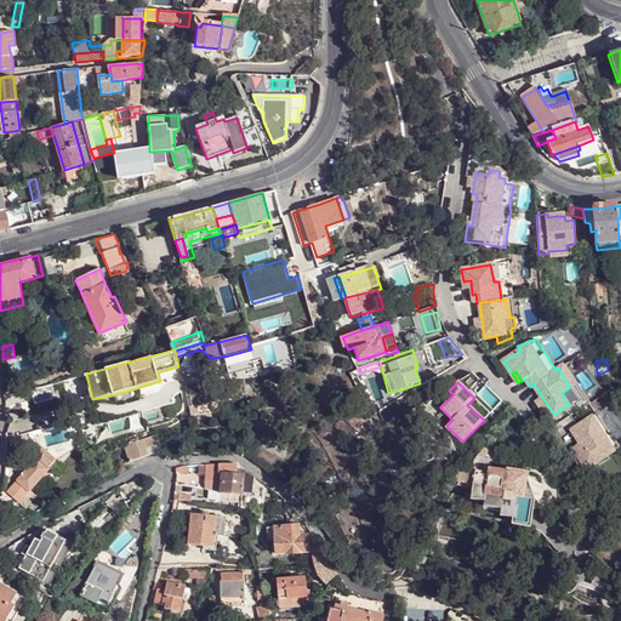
[(467,405),(484,420),(490,412),(474,398),(467,405)]
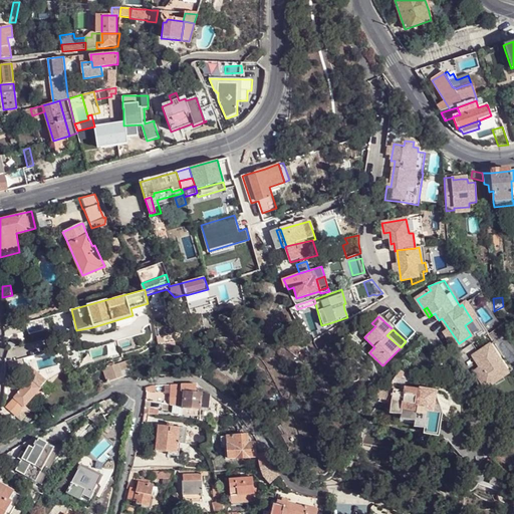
[(480,374),(488,387),(504,375),(513,368),(513,367),(506,356),(505,357),(496,343),(497,343),(496,340),(491,344),(474,355),(481,365),(485,370),(480,374)]
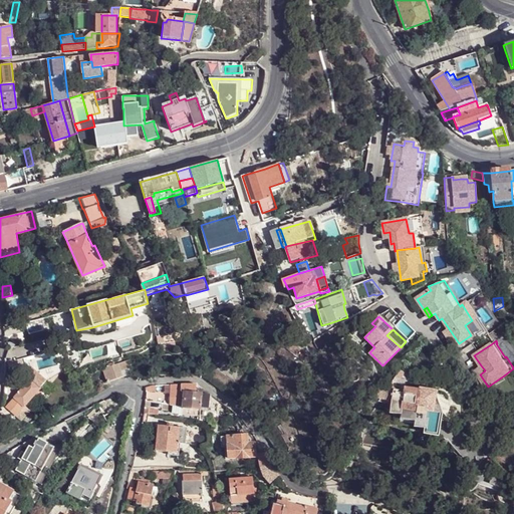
[(132,374),(136,374),(134,367),(130,358),(123,361),(97,371),(103,386),(120,376),(122,375),(132,374)]
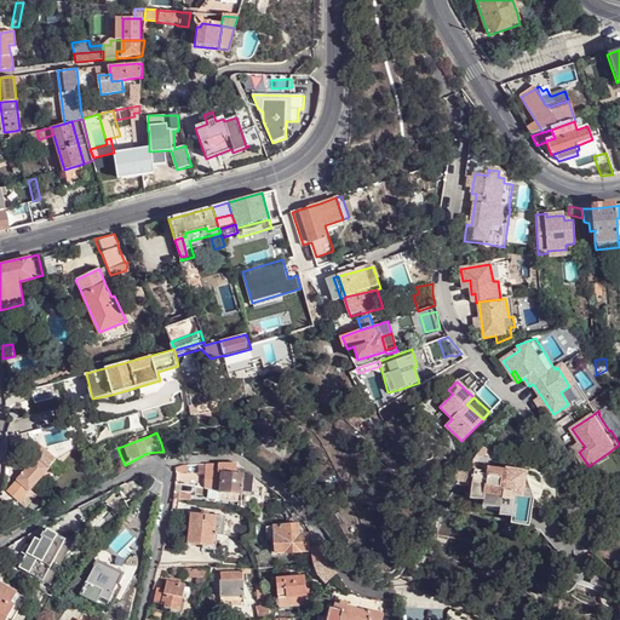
[(52,464),(58,457),(39,437),(23,453),(32,461),(9,484),(21,497),(52,465),(52,464)]
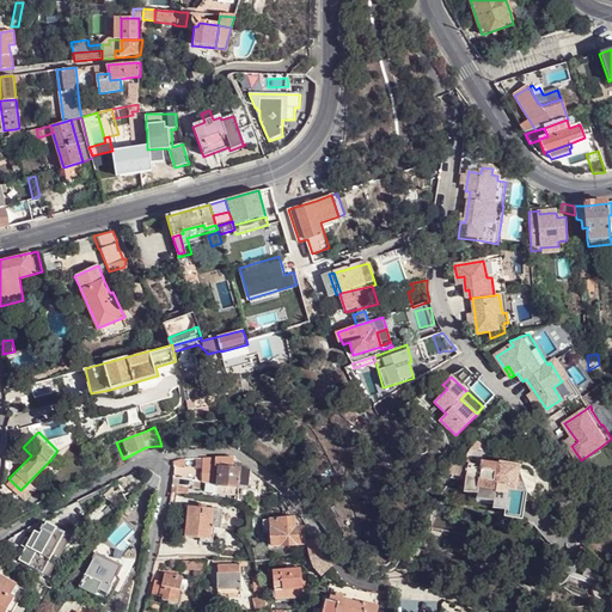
[(573,435),(565,441),(569,447),(571,446),(577,441),(573,435)]
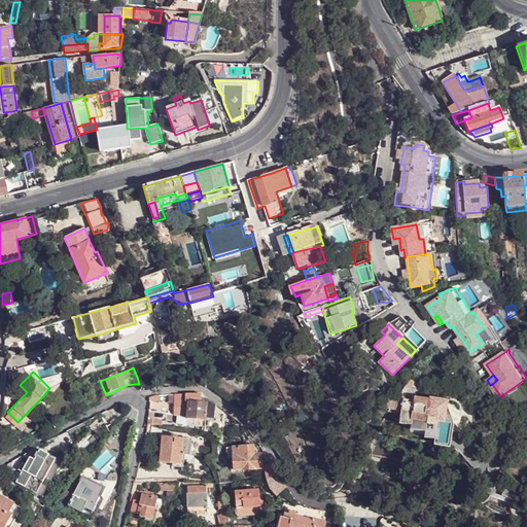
[(202,392),(186,393),(186,400),(188,400),(188,399),(200,401),(200,398),(202,398),(202,392)]
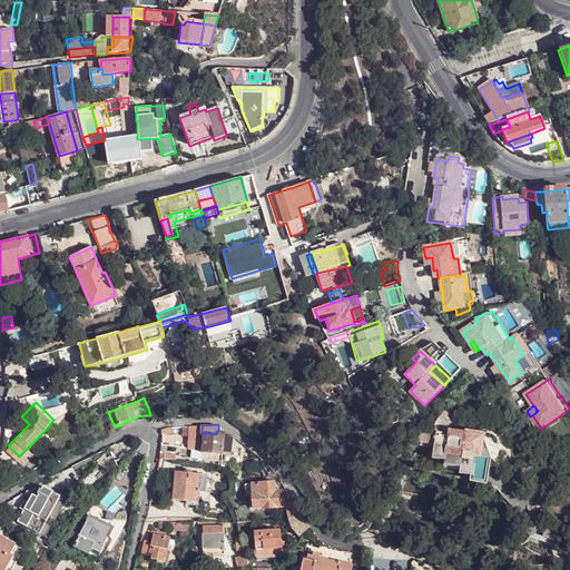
[(202,425),(189,425),(188,448),(203,451),(203,440),(204,433),(202,433),(202,425)]
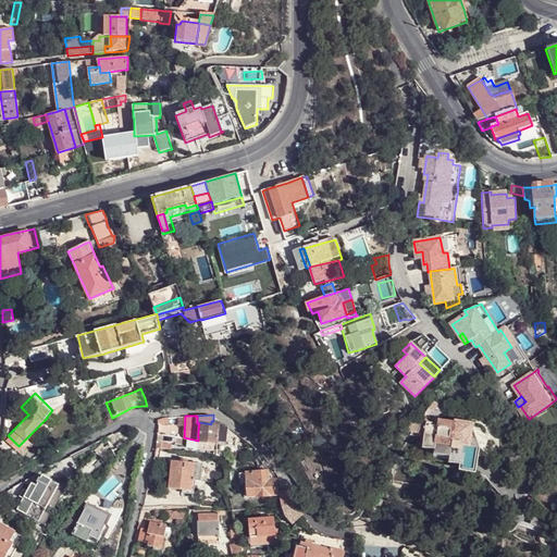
[(409,434),(413,433),(420,423),(420,422),(411,419),(409,434)]
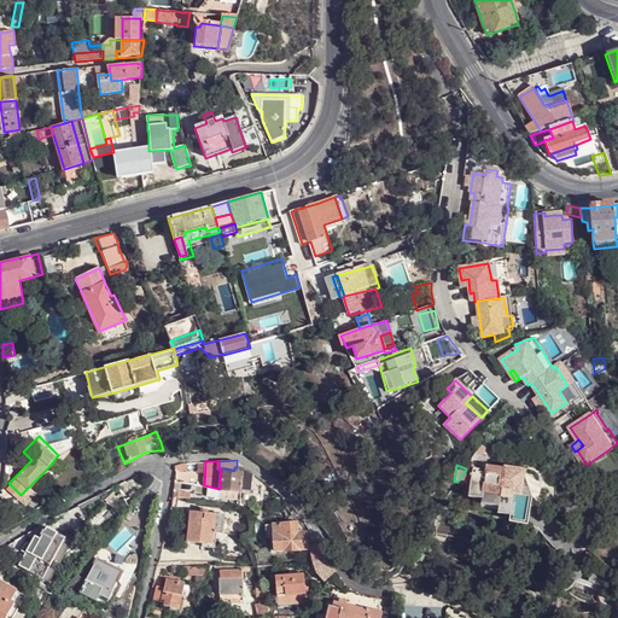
[(470,483),(473,484),(472,496),(485,499),(484,503),(502,506),(500,514),(517,517),(518,506),(523,507),(523,496),(523,494),(525,485),(525,484),(524,484),(519,483),(522,470),(487,465),(485,474),(472,473),(466,470),(459,481),(470,483)]
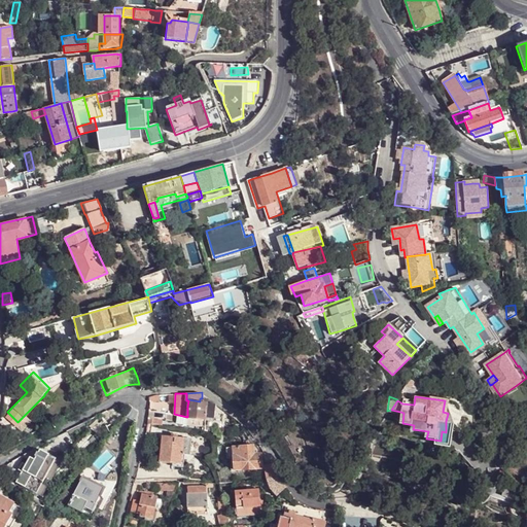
[(186,424),(202,426),(203,420),(205,420),(205,419),(207,401),(205,401),(200,401),(188,399),(188,400),(187,407),(187,417),(186,418),(186,424)]
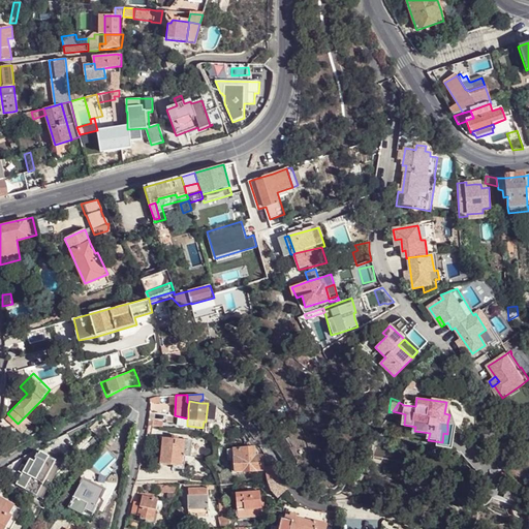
[(206,421),(209,421),(210,416),(215,417),(216,405),(208,401),(208,403),(206,421)]
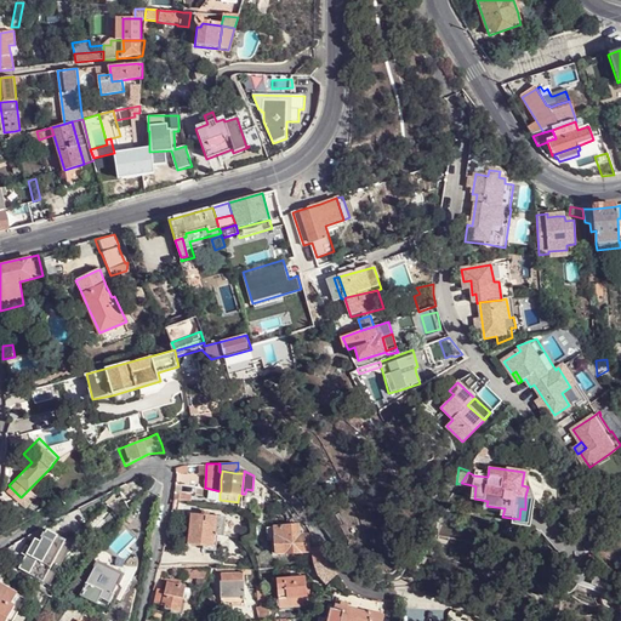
[(262,496),(263,483),(254,476),(252,490),(246,489),(245,494),(262,496)]
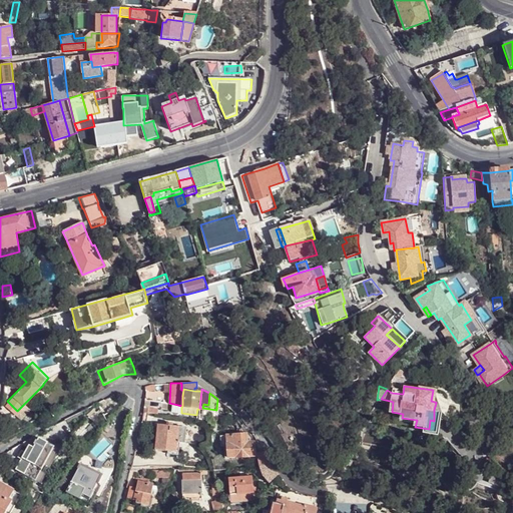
[(434,412),(450,421),(455,406),(439,398),(434,412)]
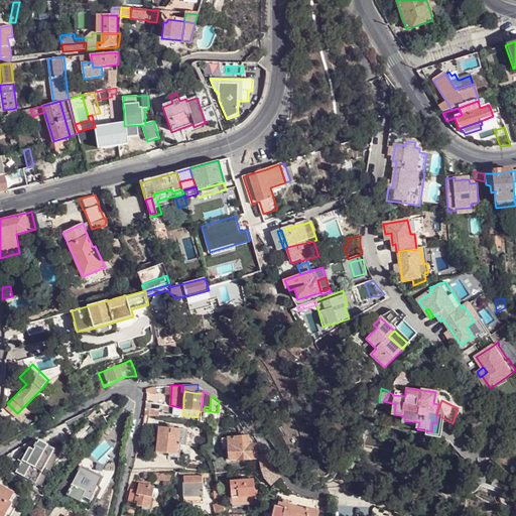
[(17,471),(42,486),(67,443),(84,426),(79,417),(40,437),(38,441),(37,440),(35,444),(36,445),(35,448),(30,445),(26,454),(23,461),(17,471)]
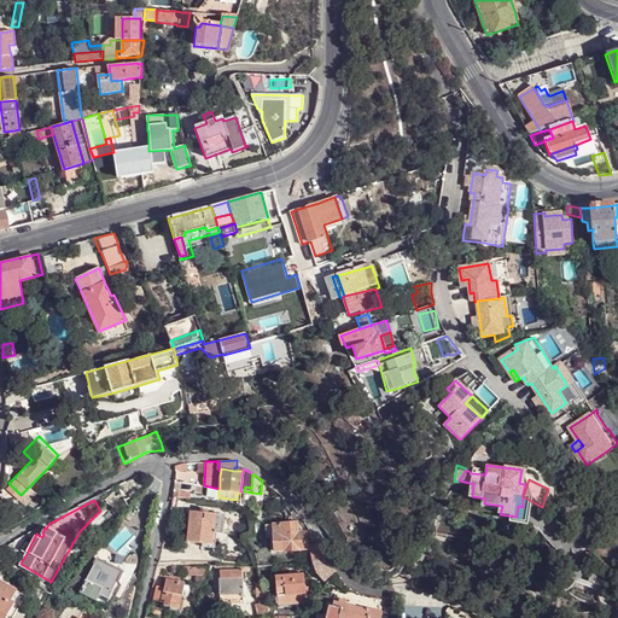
[(187,542),(214,544),(216,532),(223,534),(226,514),(217,514),(205,513),(202,512),(190,511),(190,514),(187,542)]
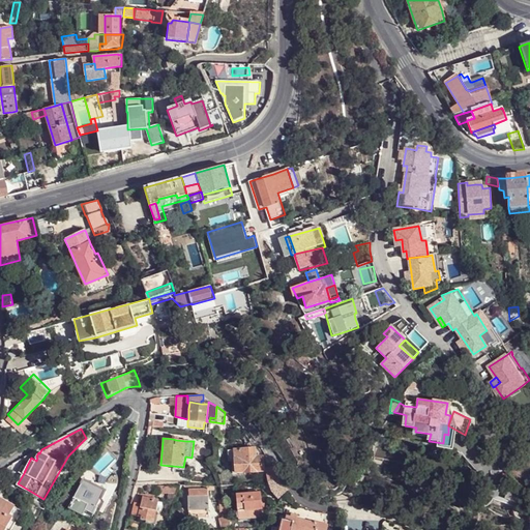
[(244,471),(244,472),(257,471),(257,470),(264,470),(262,457),(256,455),(255,447),(235,449),(235,460),(234,460),(235,472),(244,471)]
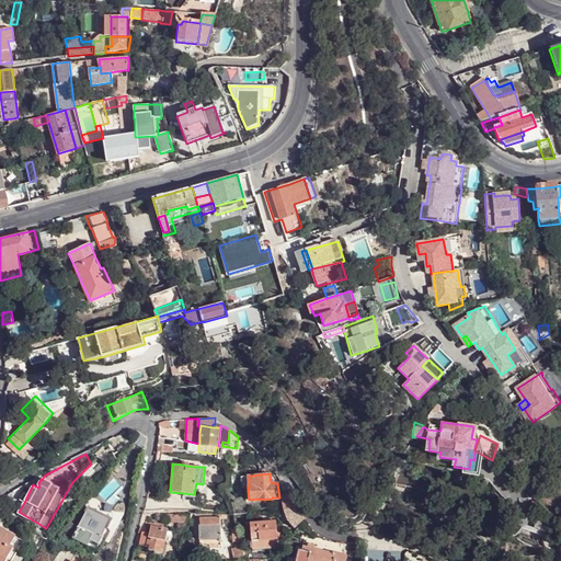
[(282,493),(284,510),(298,506),(289,492),(282,493)]
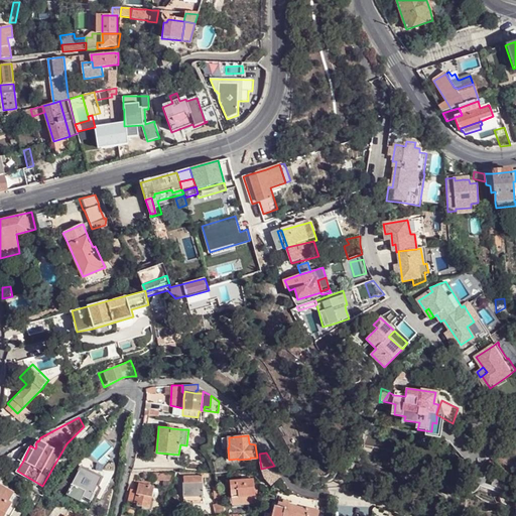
[(99,498),(108,480),(80,466),(66,495),(91,507),(96,497),(99,498)]
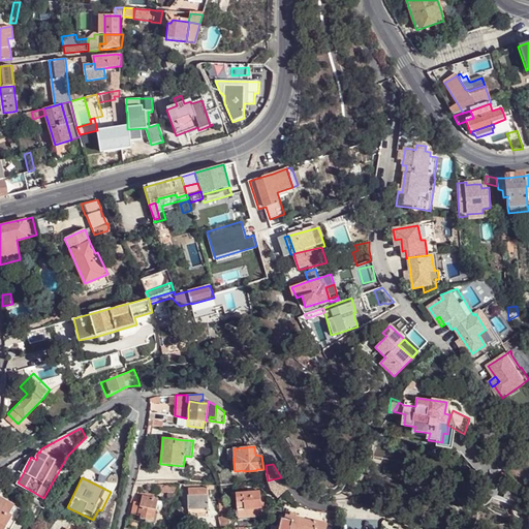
[(187,494),(188,508),(208,507),(207,488),(188,488),(188,494),(187,494)]
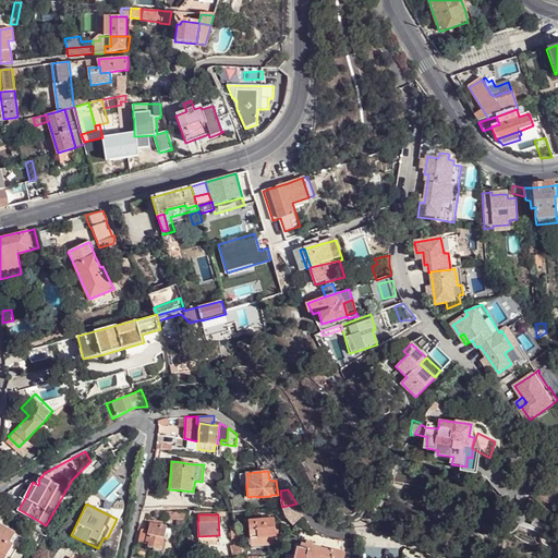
[(249,520),(251,545),(276,543),(275,518),(249,520)]
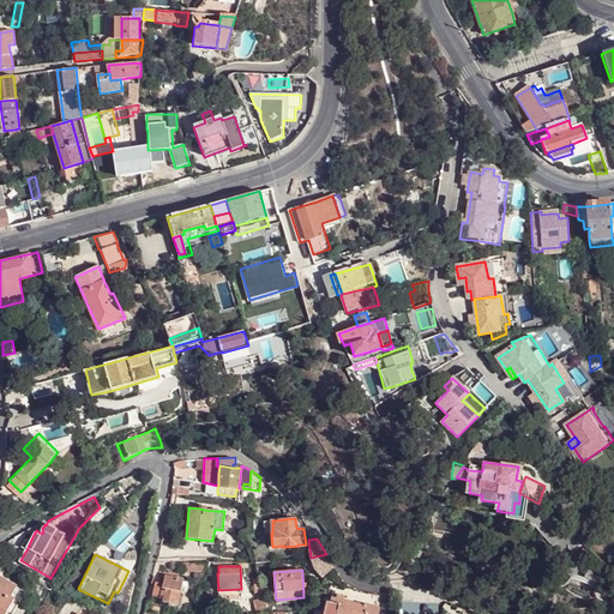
[(166,595),(178,599),(180,590),(181,584),(182,581),(182,579),(176,578),(167,576),(161,575),(160,583),(155,582),(152,595),(164,599),(166,595)]
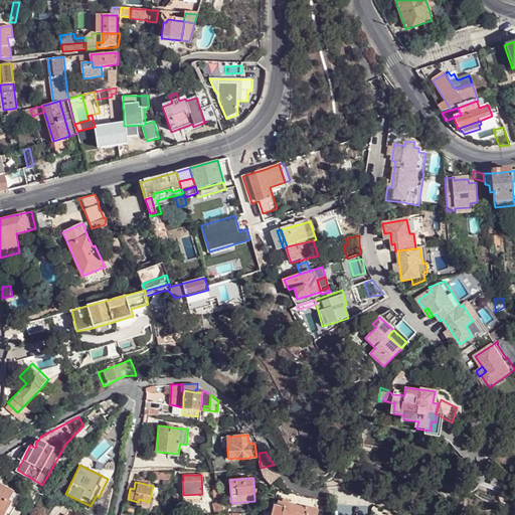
[(0,514),(4,514),(12,501),(9,499),(14,490),(4,484),(2,486),(0,484),(0,514)]
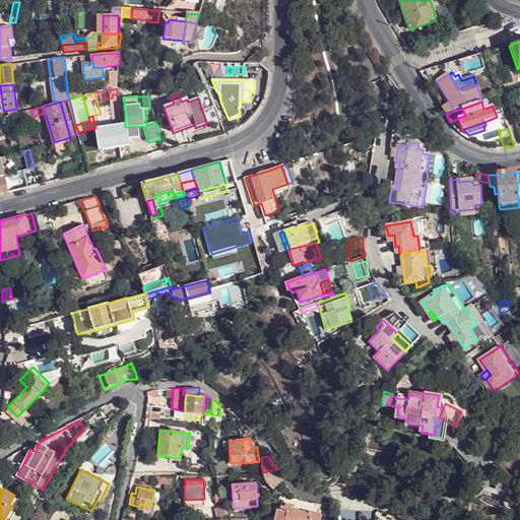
[(9,504),(12,506),(17,497),(14,495),(9,504)]
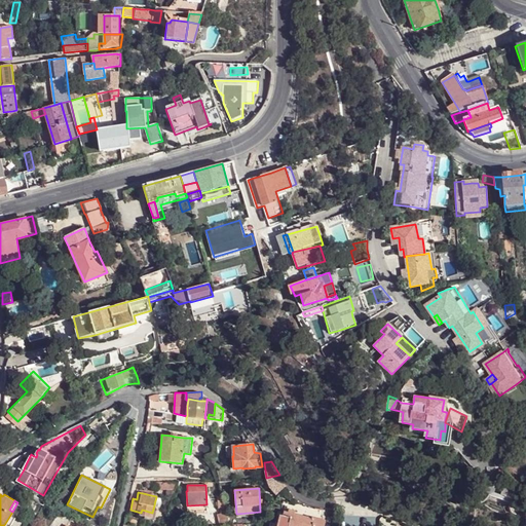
[(12,512),(4,525),(10,525),(23,504),(17,502),(12,512)]
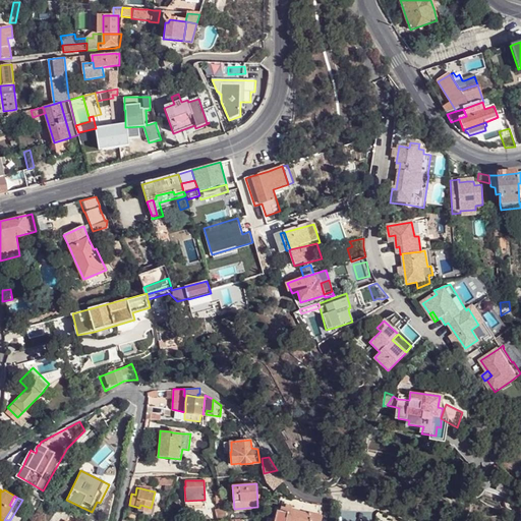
[(320,520),(322,516),(310,513),(303,511),(303,513),(291,510),(285,509),(281,508),(279,511),(276,511),(273,520),(320,520)]
